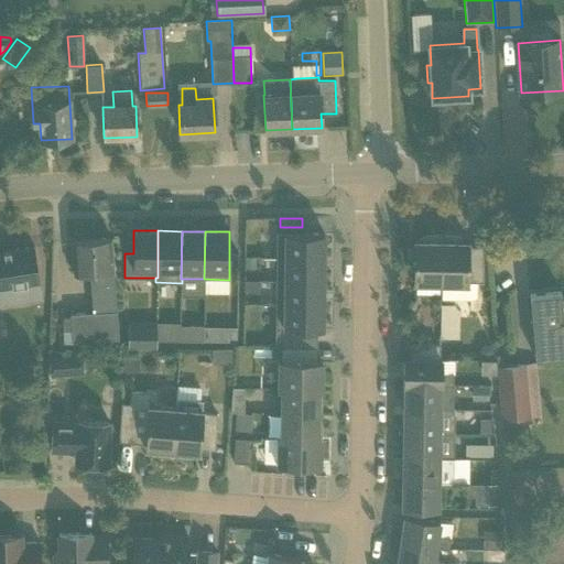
[(277,232),(277,257),(324,258),(324,234),(285,232),(277,232)]
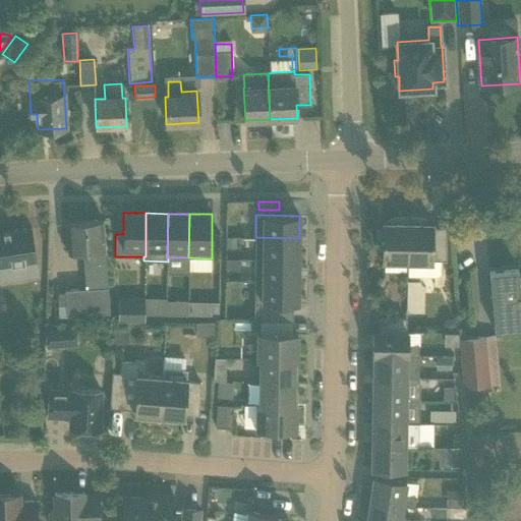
[(383,263),(407,263),(407,217),(390,219),(390,222),(383,222),(383,232),(375,232),(375,249),(383,249),(383,263)]
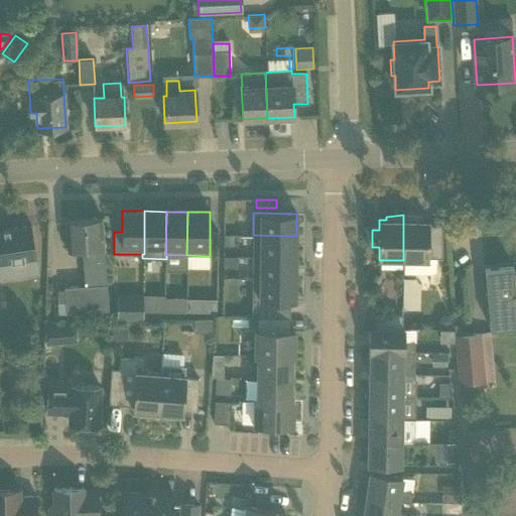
[(421,217),(403,215),(403,260),(427,260),(427,258),(440,258),(441,233),(427,232),(427,221),(421,221),(421,217)]
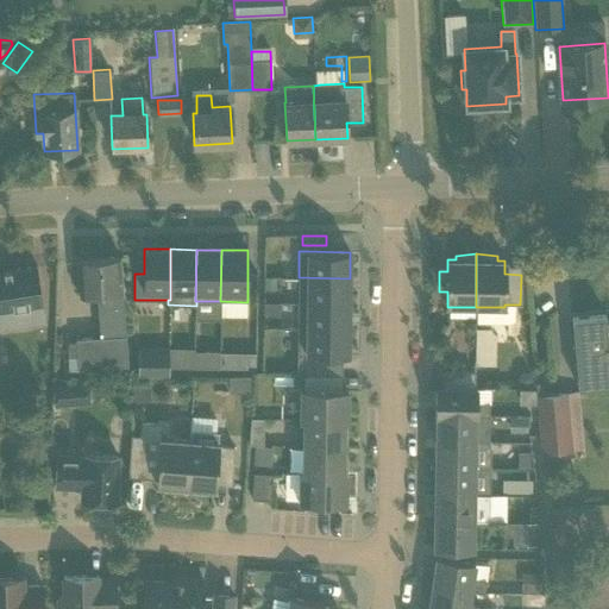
[(76,261),(79,296),(96,295),(100,337),(75,339),(77,370),(127,366),(120,257),(76,261)]
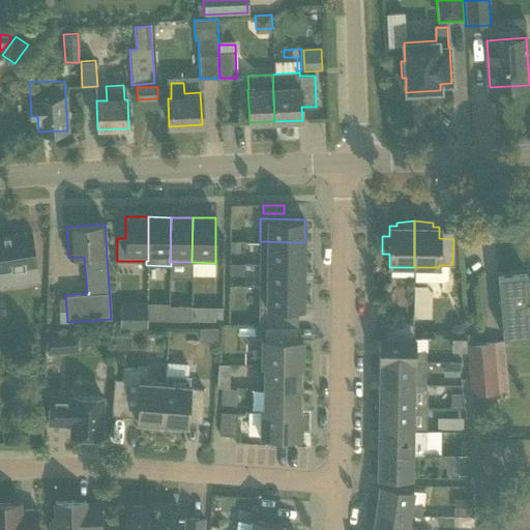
[(17,269),(36,266),(31,232),(0,236),(0,281),(18,277),(17,269)]
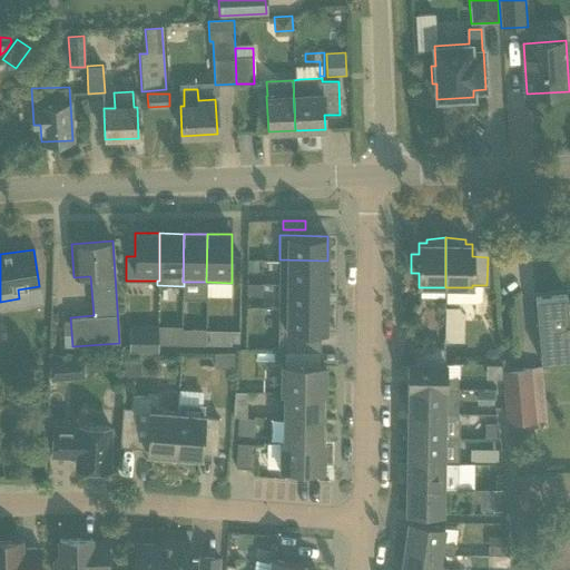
[(278,284),(326,284),(327,261),(279,259),(278,284)]
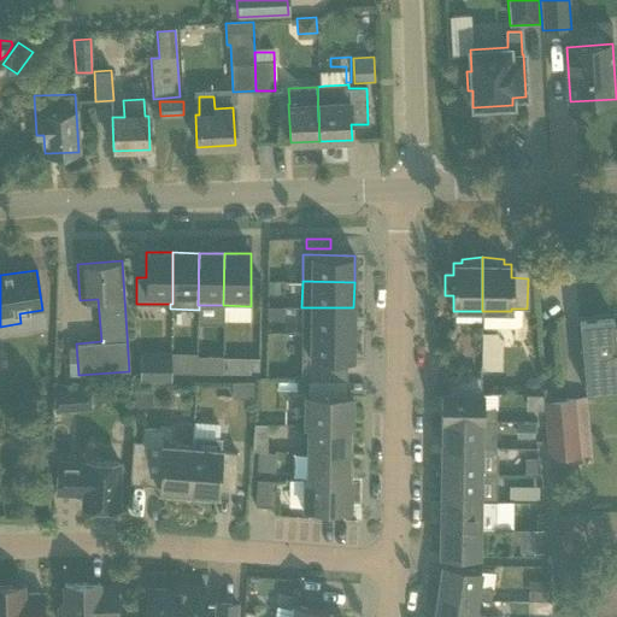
[(280,294),(280,282),(268,282),(268,294),(280,294)]
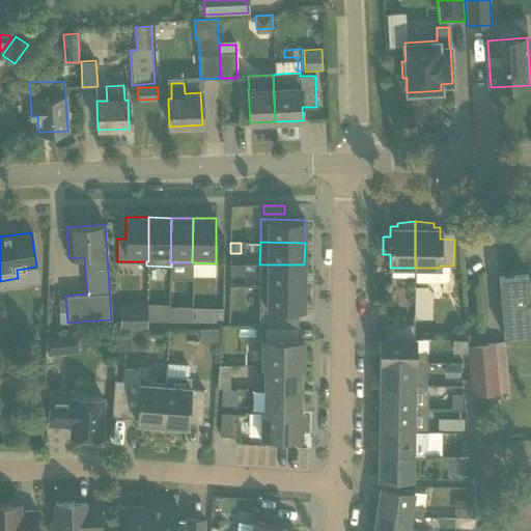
[(230,275),(244,275),(244,264),(230,264),(230,275)]
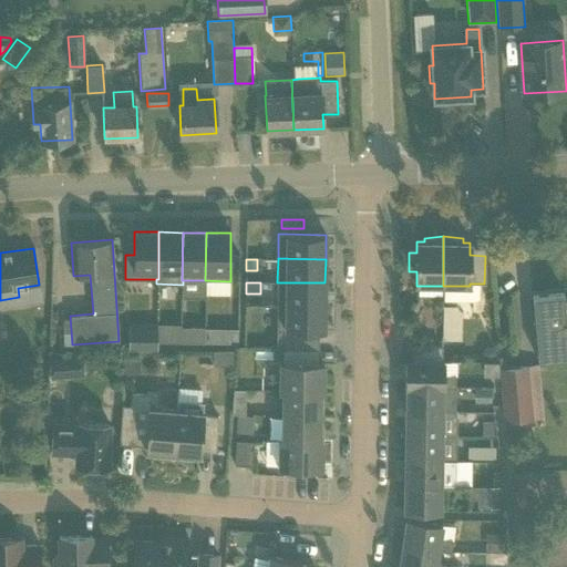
[(277,306),(325,307),(325,282),(277,282),(277,306)]
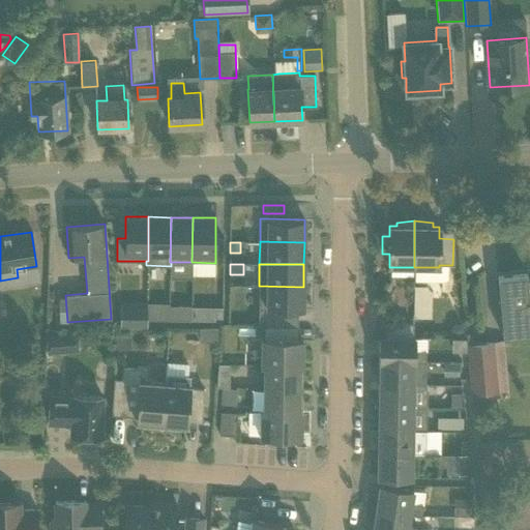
[(529,285),(528,285),(527,274),(498,277),(503,337),(529,334),(529,285)]
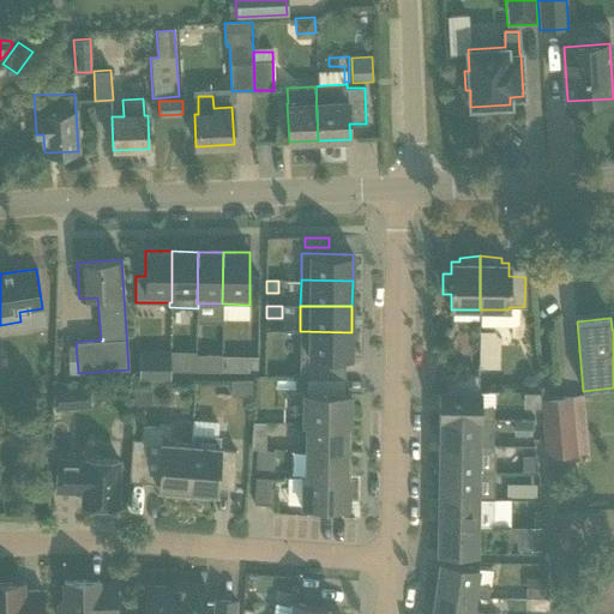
[(351,332),(300,331),(300,359),(351,359),(351,332)]
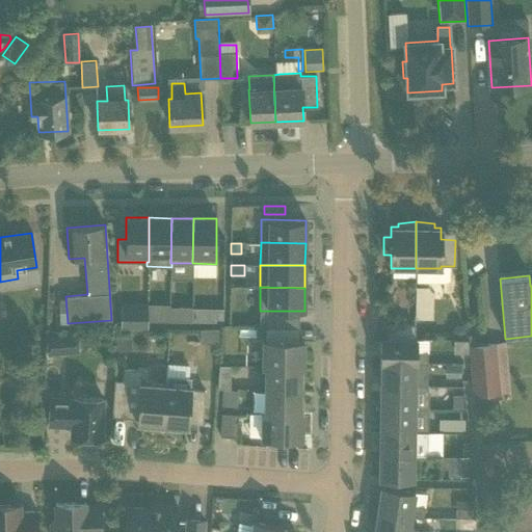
[(121,328),(148,328),(148,323),(148,303),(121,303),(121,328)]
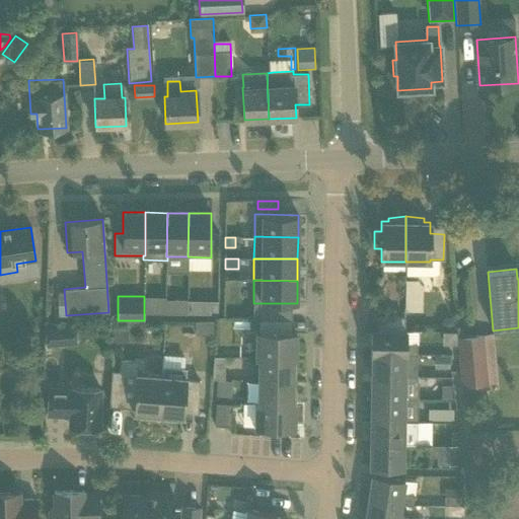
[(187,314),(188,301),(188,300),(176,300),(176,314),(187,314)]
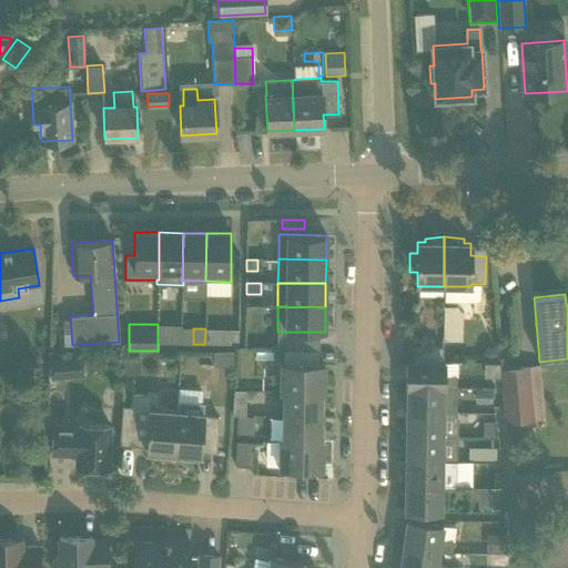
[(222,344),(230,344),(230,341),(237,341),(239,330),(237,330),(222,330),(222,344)]
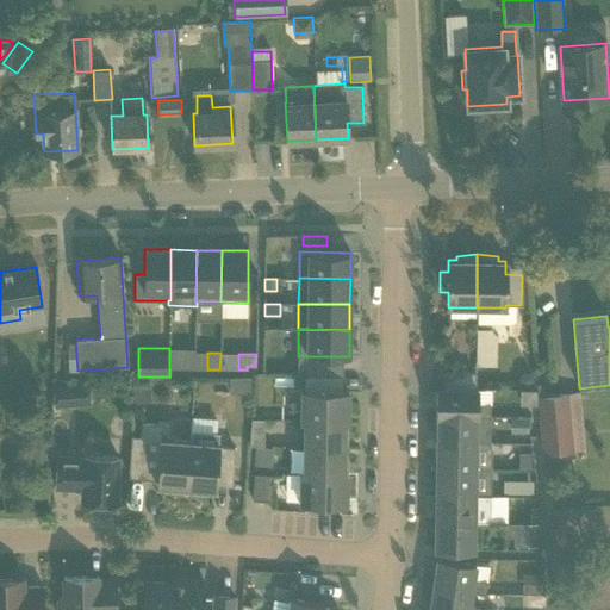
[(194,369),(194,360),(169,359),(169,369),(194,369)]
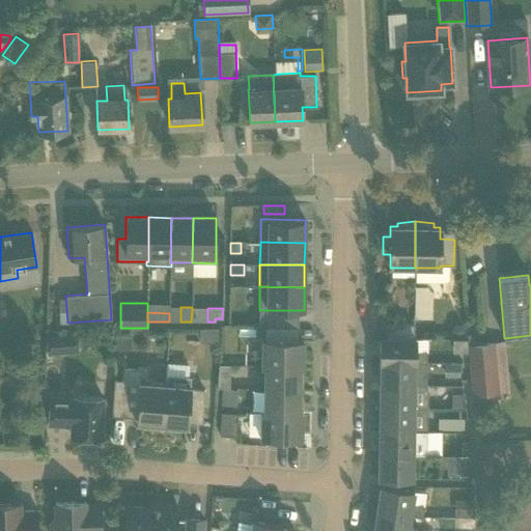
[(387,324),(387,338),(413,338),(413,325),(387,324)]
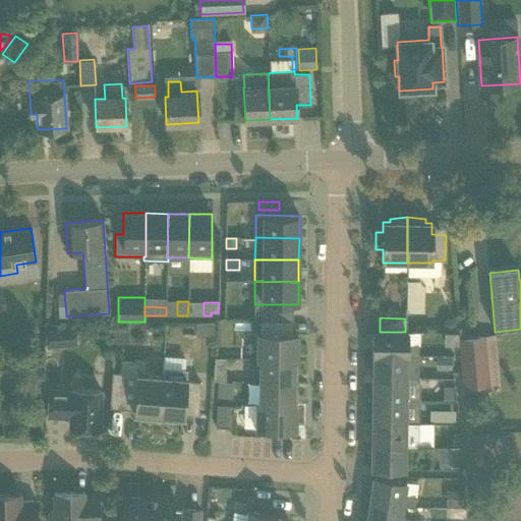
[(456,317),(447,317),(443,322),(443,332),(456,332),(456,317)]
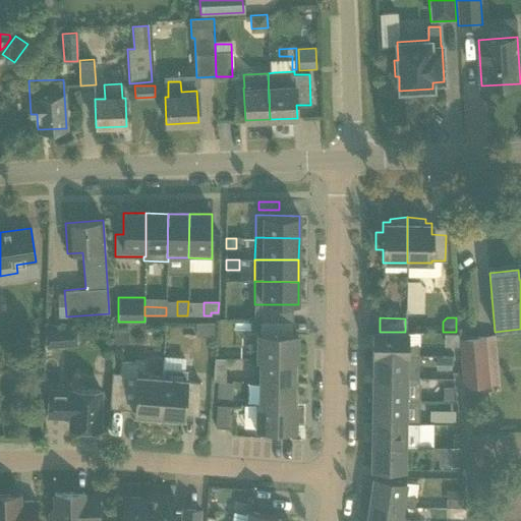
[(286,321),(261,321),(259,334),(255,334),(255,354),(297,354),(297,335),(286,335),(286,321)]
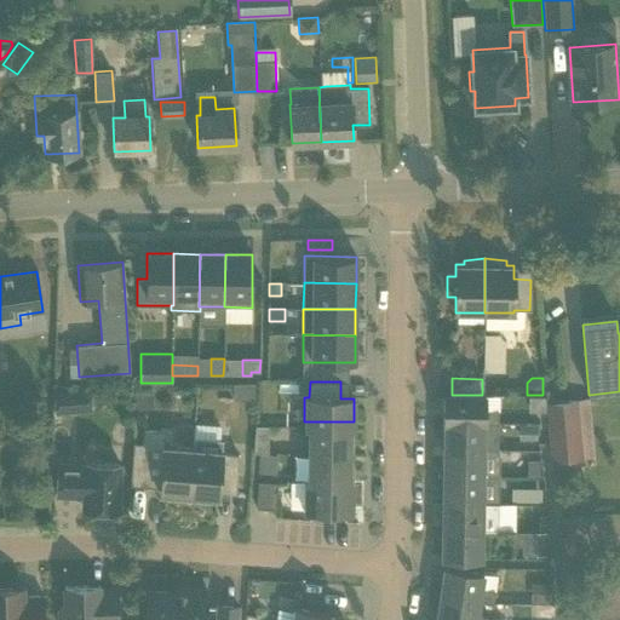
[(254,384),(233,384),(234,399),(254,399),(254,384)]
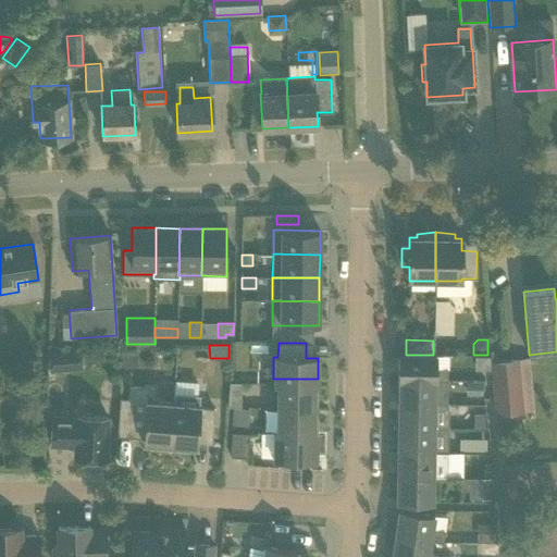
[(50,372),(66,371),(65,351),(49,353),(50,372)]
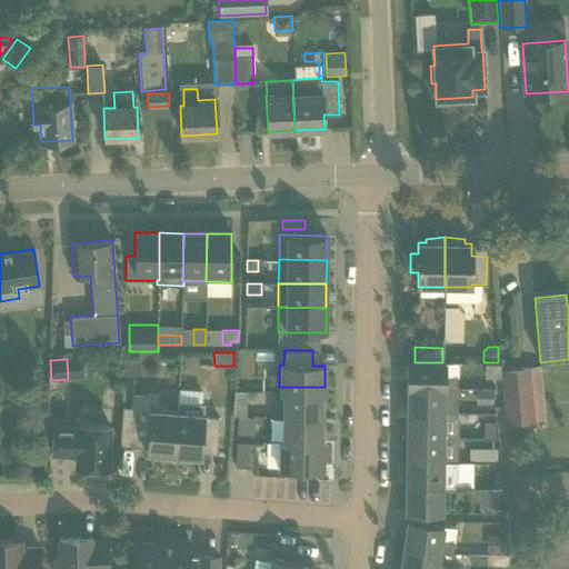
[(407,389),(408,389),(446,389),(457,389),(457,378),(442,378),(442,362),(415,362),(408,362),(407,389)]
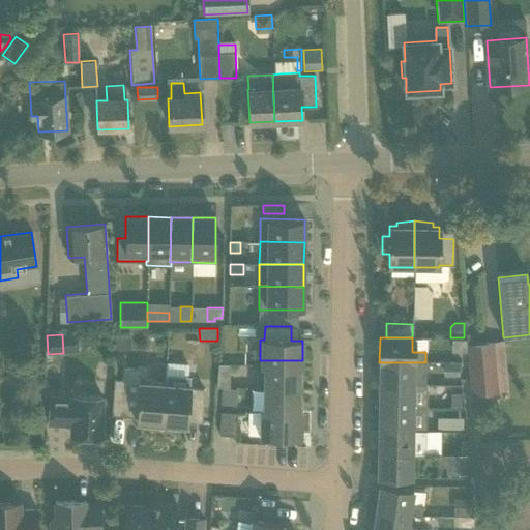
[(466,352),(466,339),(451,339),(451,352),(466,352)]
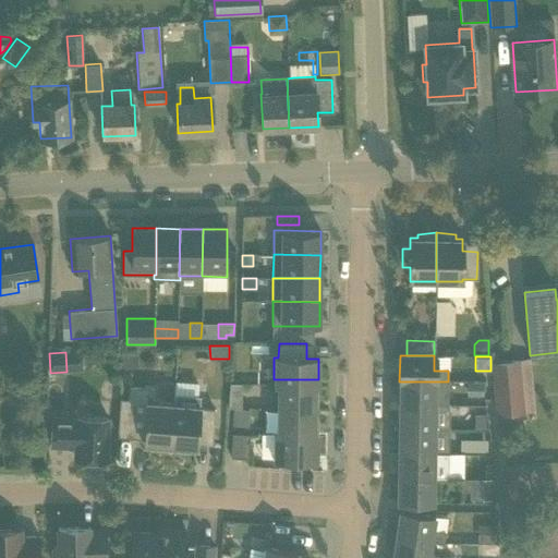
[(492,363),(496,415),(534,413),(531,360),(492,363)]
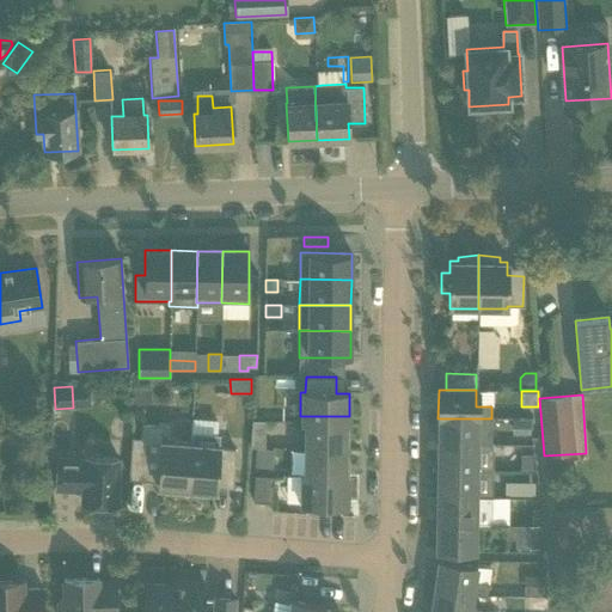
[(349,416),(300,416),(300,426),(304,426),(304,448),(341,450),(341,440),(348,440),(349,416)]
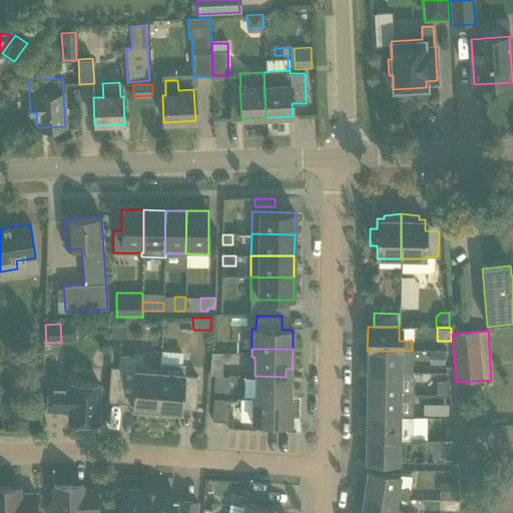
[(368,351),(368,372),(402,373),(402,351),(368,351)]
